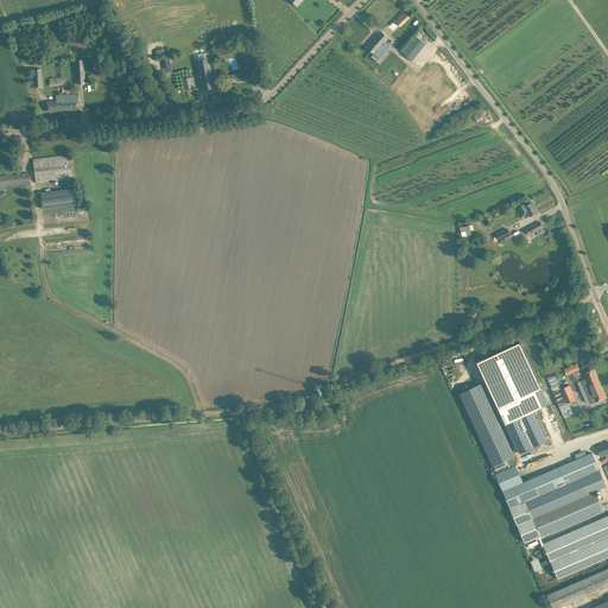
[(405,11),(396,21),(399,24),(400,26),(403,24),(411,17),(405,11)]
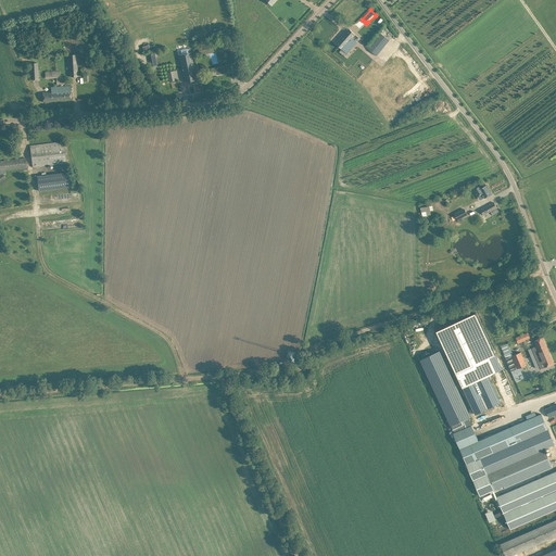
[(194,28),(173,33),(175,40),(196,36),(194,28)]
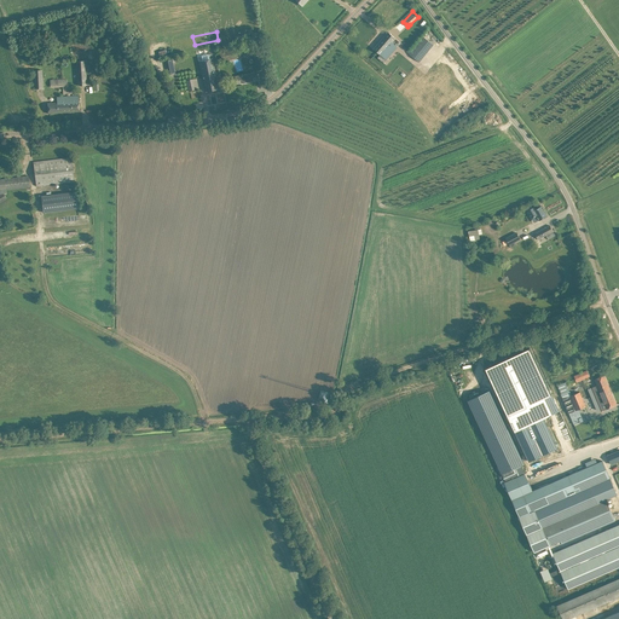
[(374,48),(381,55),(386,59),(398,47),(392,42),(395,39),(389,33),(374,48)]
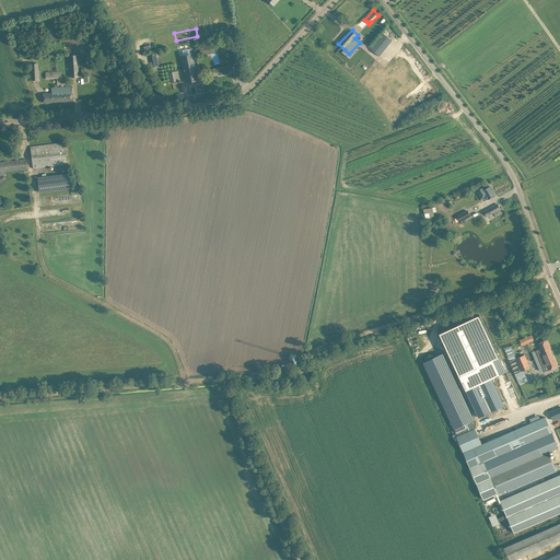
[(380,56),(386,48),(376,41),(370,48),(380,56)]
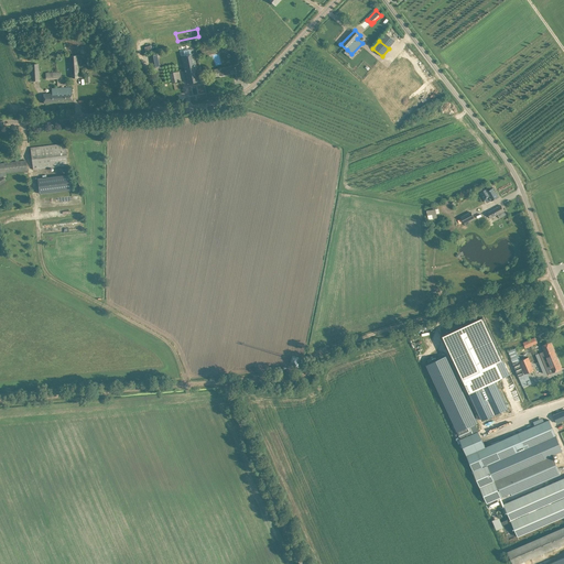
[(208,55),(217,53),(215,43),(205,45),(208,55)]
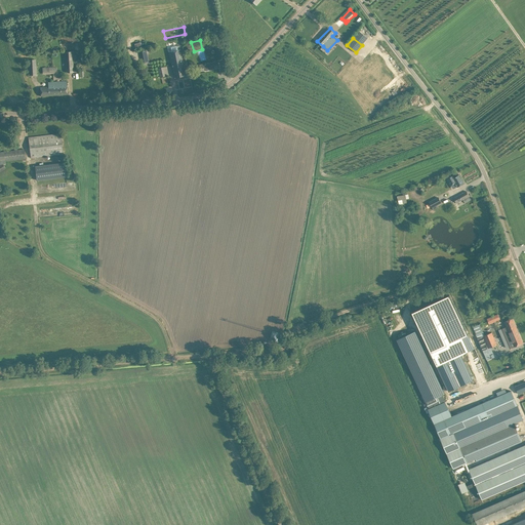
[(171,51),(169,51),(172,70),(173,70),(175,78),(185,76),(184,72),(185,72),(180,49),(177,50),(177,46),(176,47),(176,46),(175,47),(171,48),(171,51)]
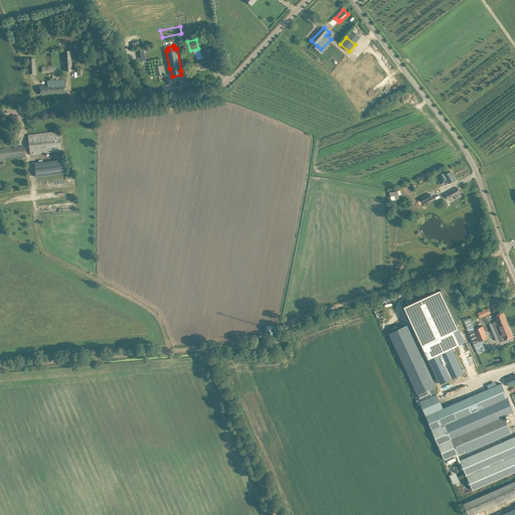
[(70,50),(63,50),(64,71),(72,71),(71,60),(71,59),(71,51),(70,50)]
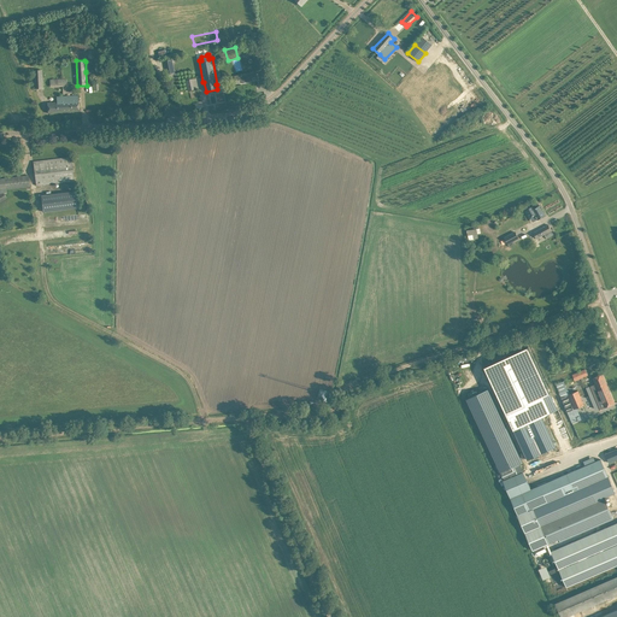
[(43,88),(42,70),(33,70),(34,88),(43,88)]
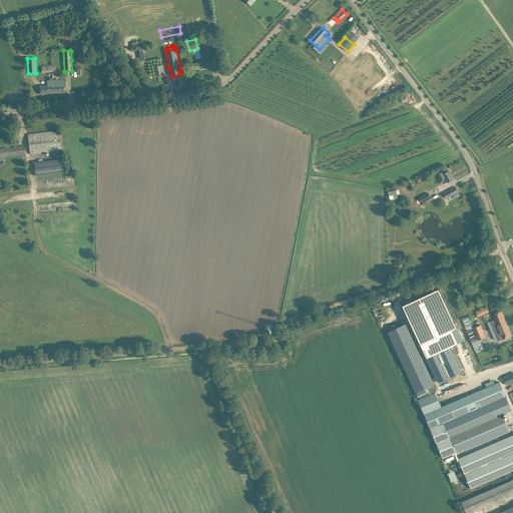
[(209,64),(213,63),(212,59),(194,63),(195,67),(199,66),(200,69),(209,67),(209,64)]
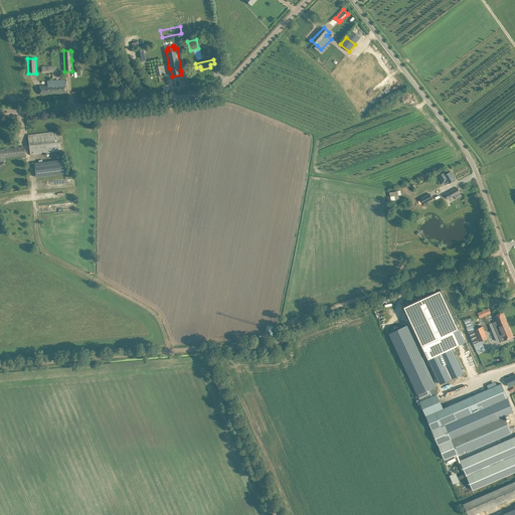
[(47,86),(39,87),(40,95),(66,93),(65,79),(47,80),(47,86)]
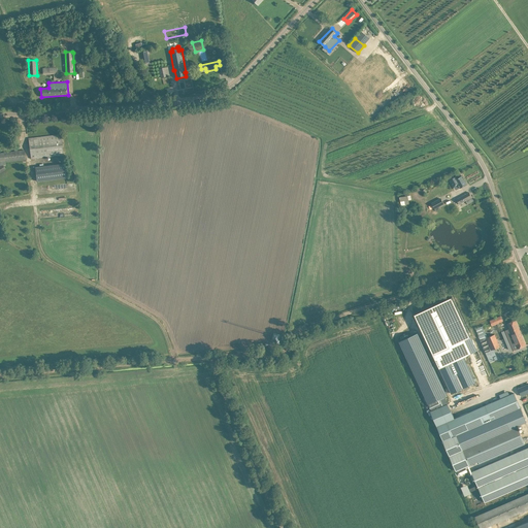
[(31,159),(64,155),(61,134),(28,138),(31,159)]
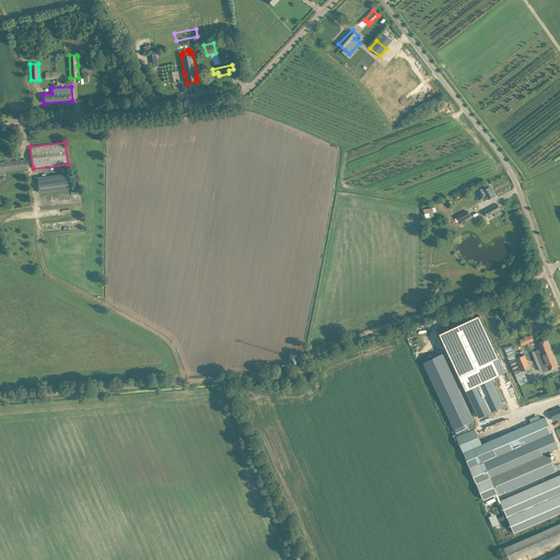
[(6,173),(27,170),(26,159),(0,162),(0,175),(1,175),(0,176),(0,183),(6,181),(3,175),(6,175),(6,173)]
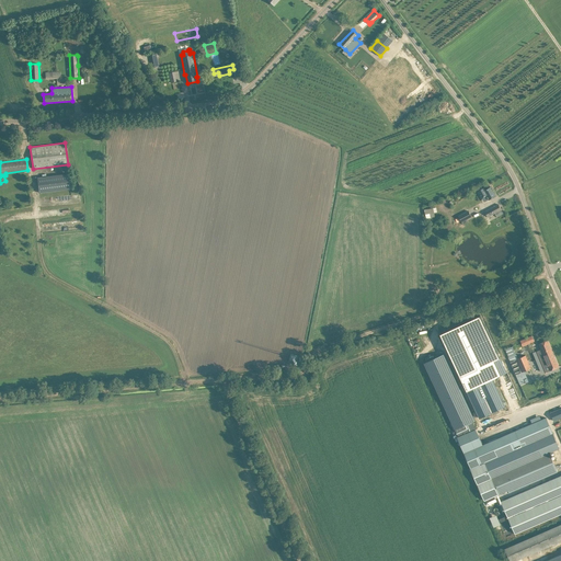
[(39,193),(70,190),(68,174),(37,178),(39,193)]
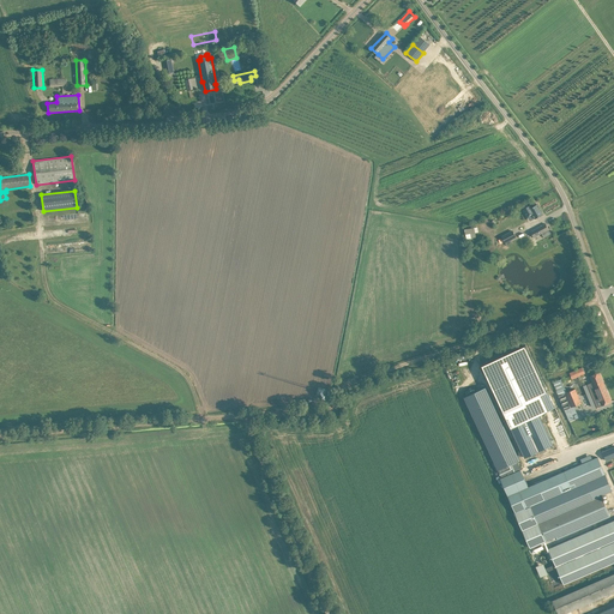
[(530,205),(524,209),(528,216),(530,215),(531,215),(531,214),(533,214),(534,215),(533,216),(534,217),(535,217),(535,218),(543,215),(542,214),(543,214),(541,209),(540,209),(539,208),(540,208),(540,206),(539,205),(539,206),(537,204),(531,208),(530,205)]
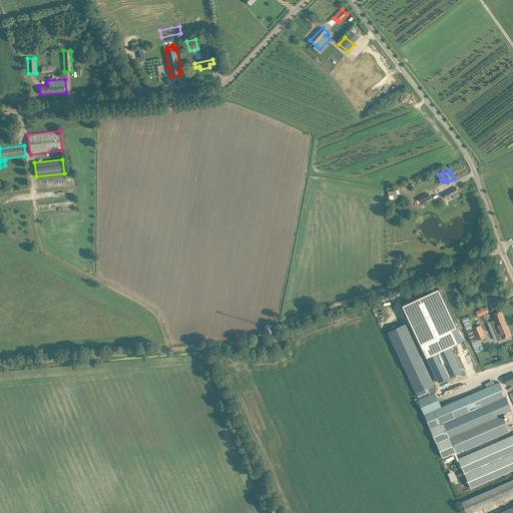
[(414,188),(417,194),(429,189),(426,182),(414,188)]
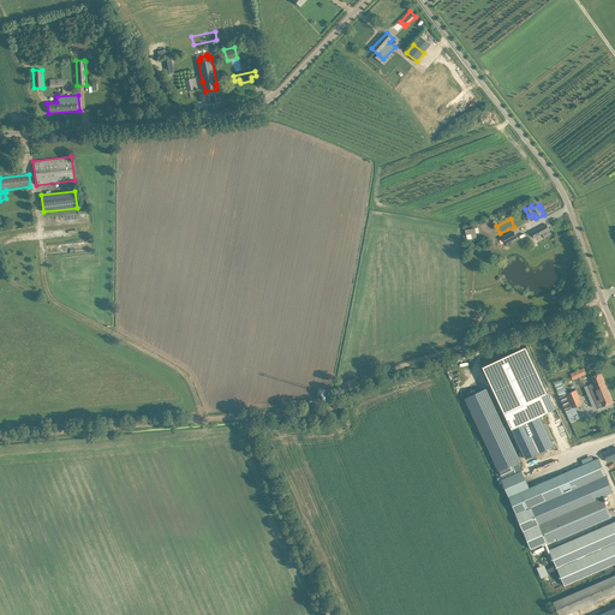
[(535,238),(544,233),(550,230),(547,224),(532,232),(535,238)]
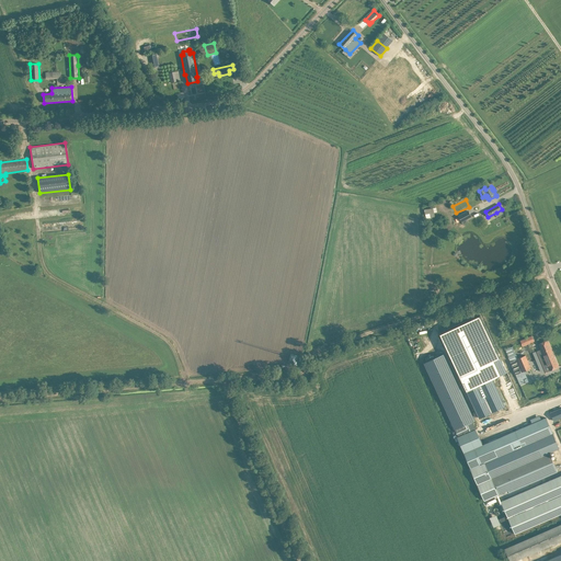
[(462,221),(472,217),(469,210),(459,216),(462,221)]
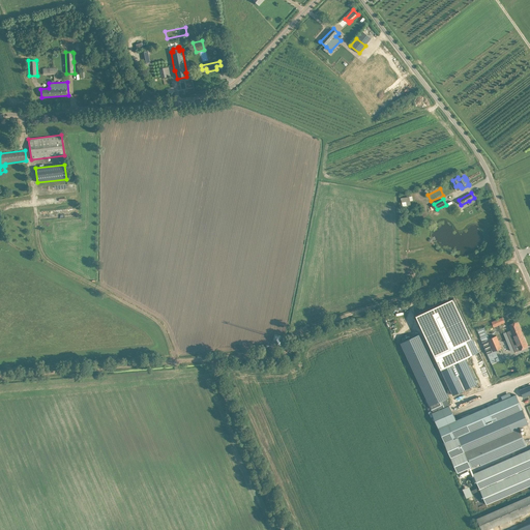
[(453,298),(416,315),(453,394),(477,384),(465,358),(479,352),(453,298)]
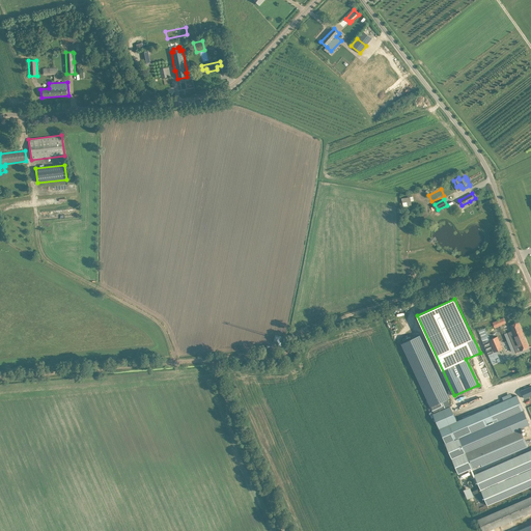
[(513,344),(518,353),(529,347),(519,322),(510,326),(512,331),(508,332),(510,337),(509,337),(512,344),(513,344)]
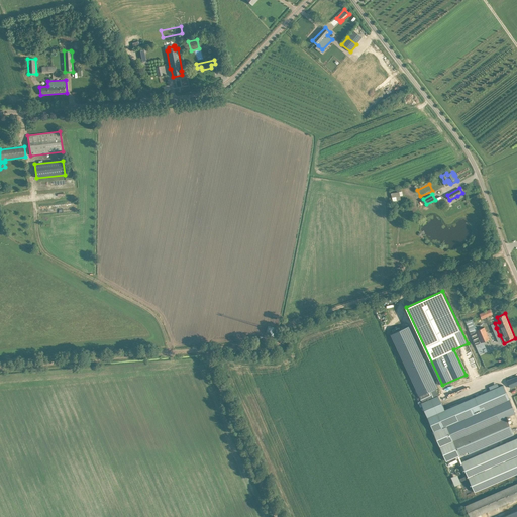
[(473,319),(466,322),(479,354),(480,354),(487,351),(487,350),(487,348),(486,347),(484,342),(490,339),(485,327),(478,330),(473,319)]
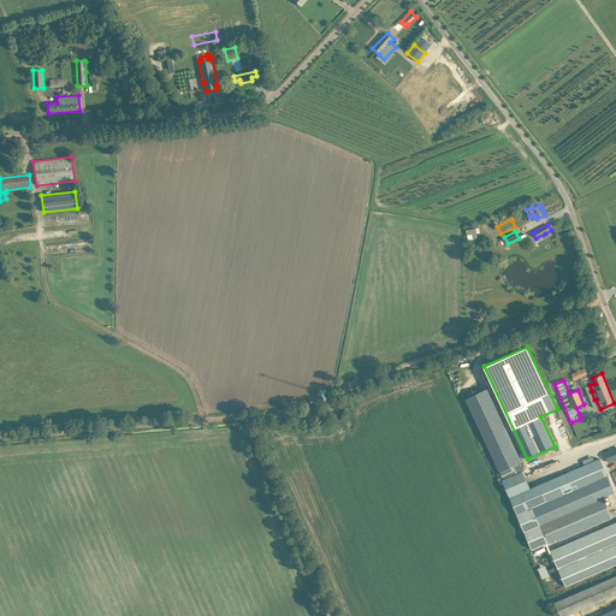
[(487,389),(466,398),(499,472),(519,463),(521,461),(487,389)]
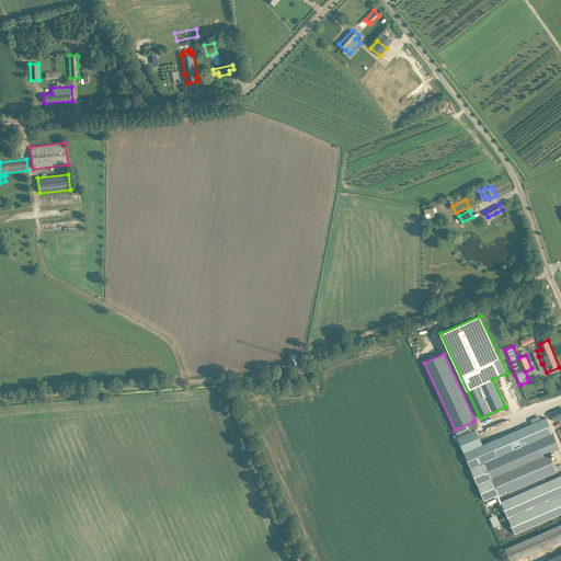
[(560,408),(551,413),(554,421),(560,418),(560,408)]
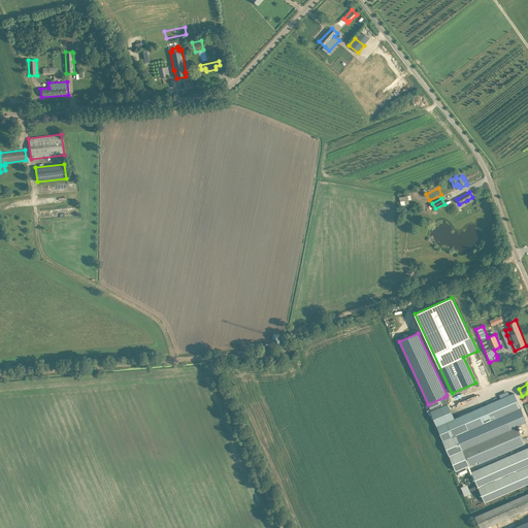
[(444,397),(428,404),(431,410),(430,411),(436,426),(443,441),(456,471),(479,462),(524,441),(517,427),(527,422),(521,407),(520,408),(514,393),(509,395),(508,395),(501,398),(454,419),(444,397)]
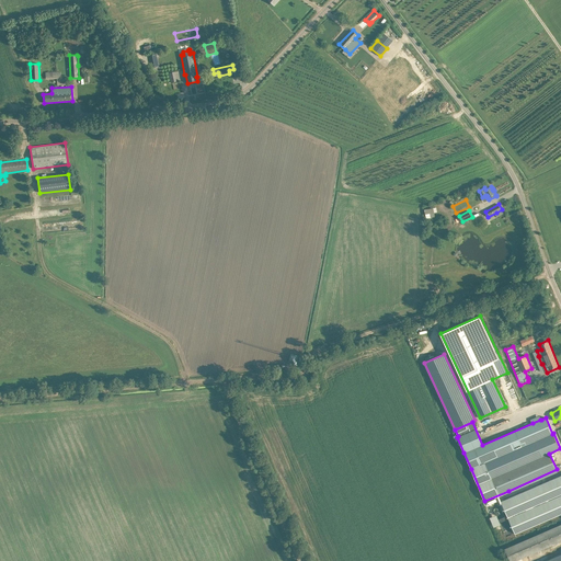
[(507,516),(499,519),(500,523),(508,518),(515,534),(560,513),(560,474),(501,501),(507,516)]
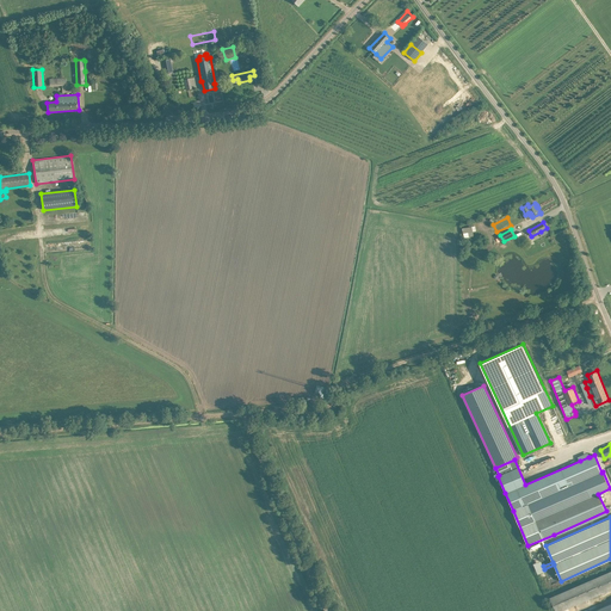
[(537,574),(543,571),(538,560),(531,563),(537,574)]
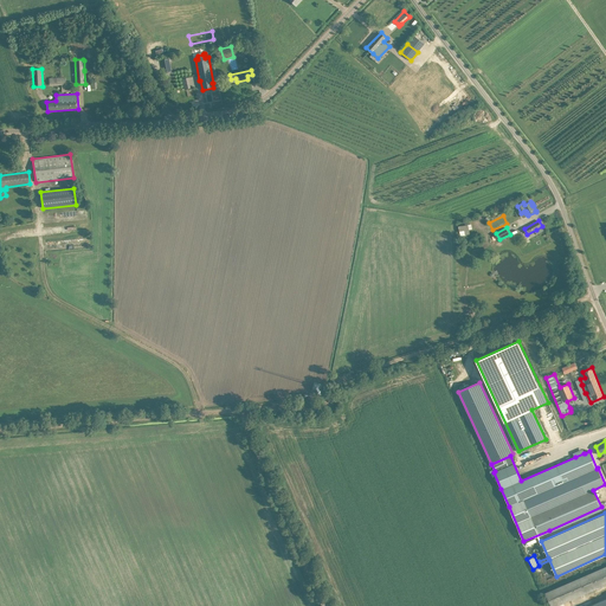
[(605,567),(546,593),(550,605),(553,605),(605,582),(605,567)]
